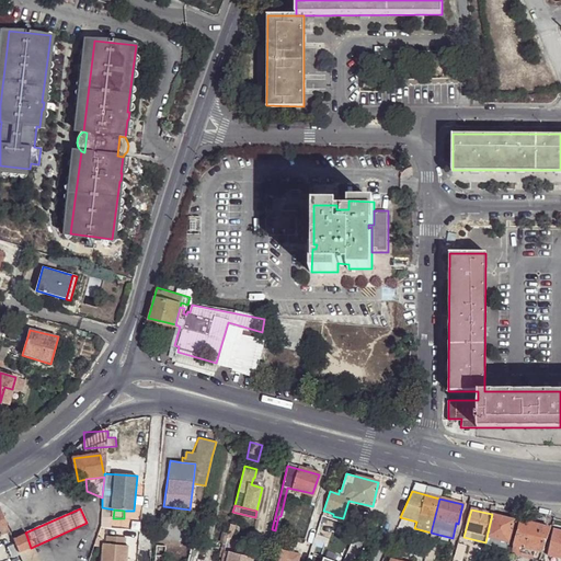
[(321,535),(323,525),(328,512),(323,511),(316,534),(321,535)]
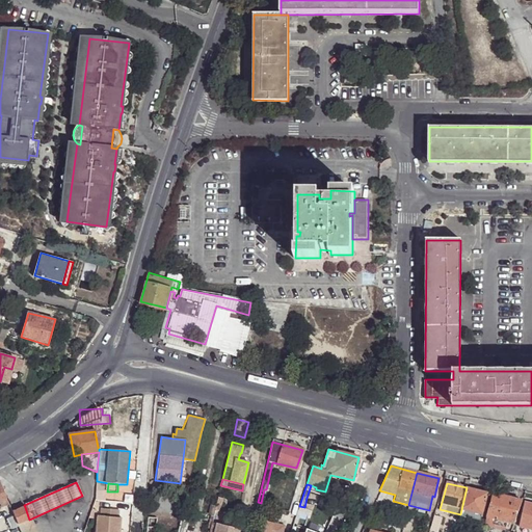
[(487,493),(467,487),(460,514),(467,516),(469,511),(482,514),(487,493)]
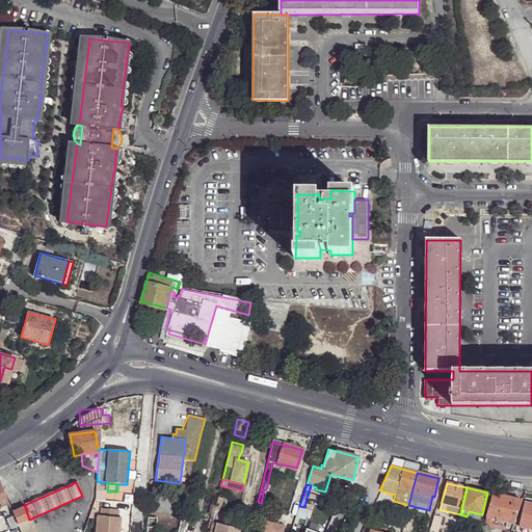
[(522,500),(493,494),(484,526),(505,530),(507,522),(513,523),(522,500)]
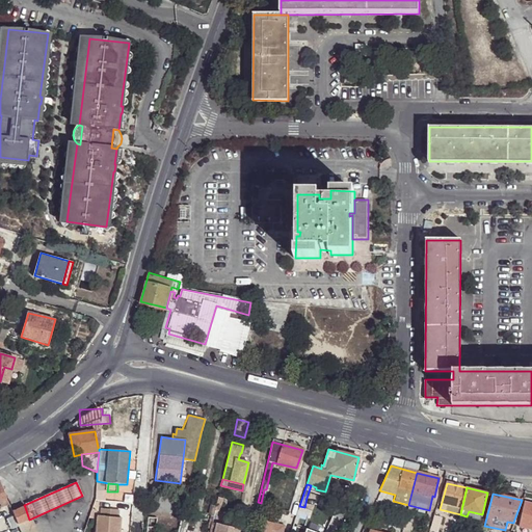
[(531,502),(526,501),(519,526),(531,529),(531,502)]
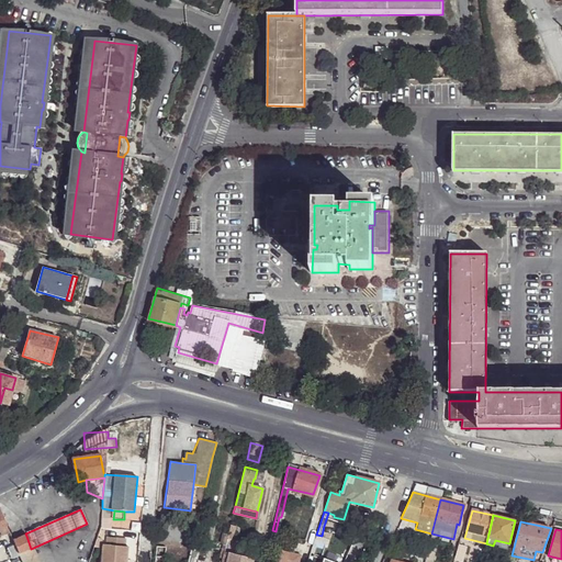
[(36,561),(31,549),(26,536),(12,542),(20,561),(36,561)]
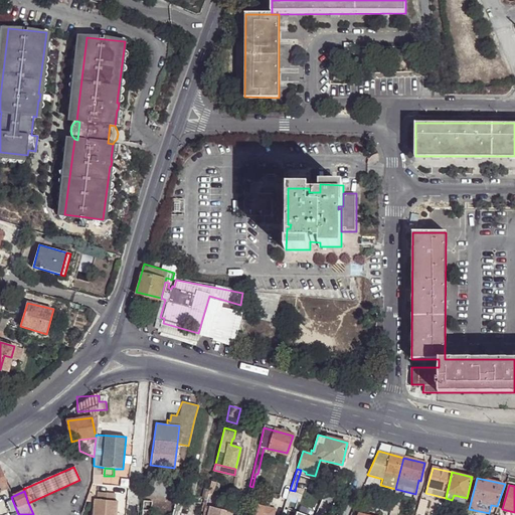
[(117,514),(118,502),(116,501),(117,494),(100,493),(99,501),(96,500),(95,514),(117,514)]
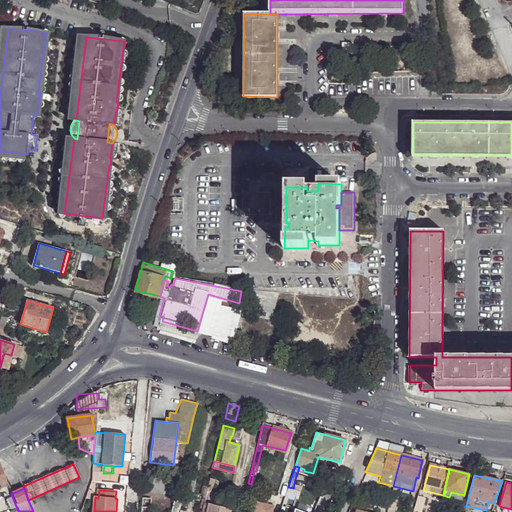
[(463,500),(464,495),(451,492),(449,497),(463,500)]
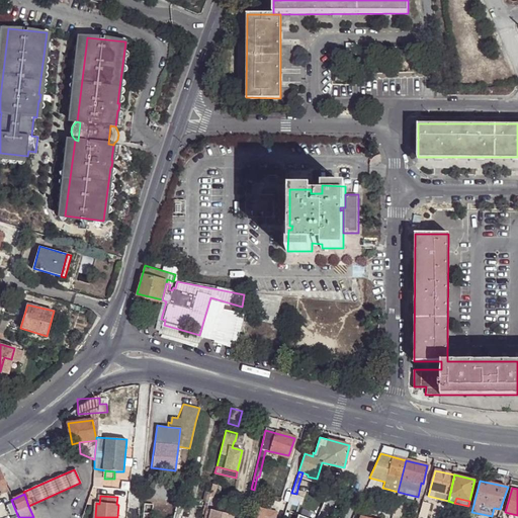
[(149,517),(151,504),(143,503),(141,517),(149,517)]
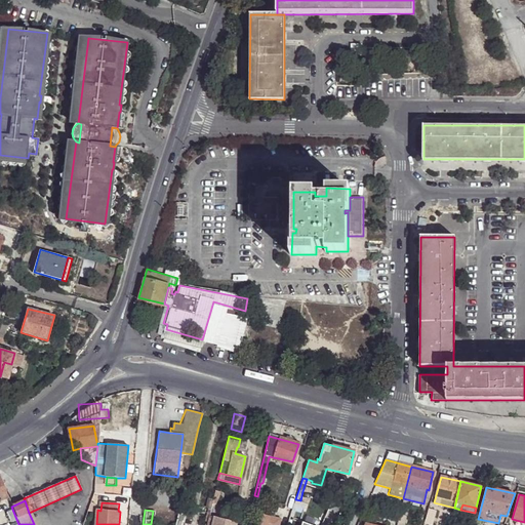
[(179,524),(182,521),(183,521),(185,514),(177,513),(174,524),(179,524)]
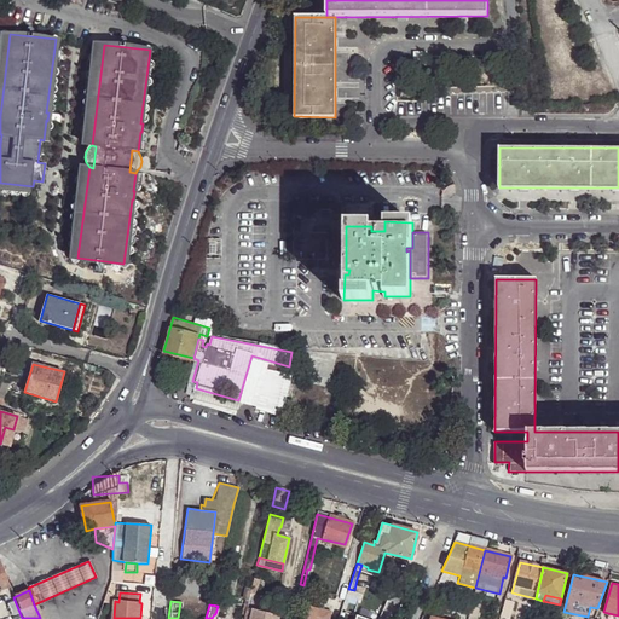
[(305,605),(301,618),(329,618),(333,611),(305,605)]
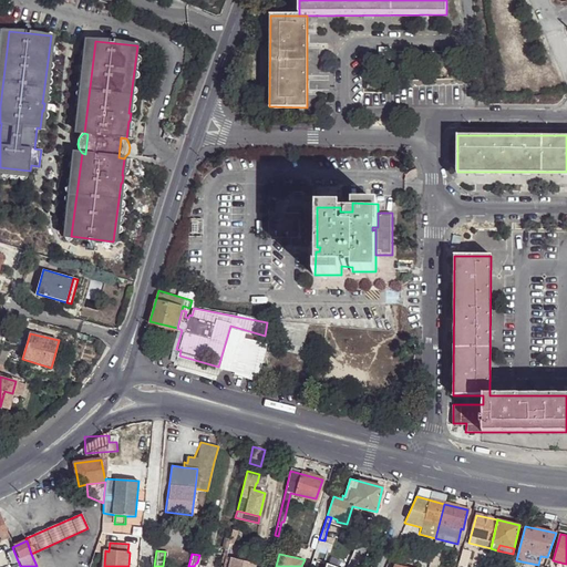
[(434,566),(437,556),(431,554),(428,566),(434,566)]
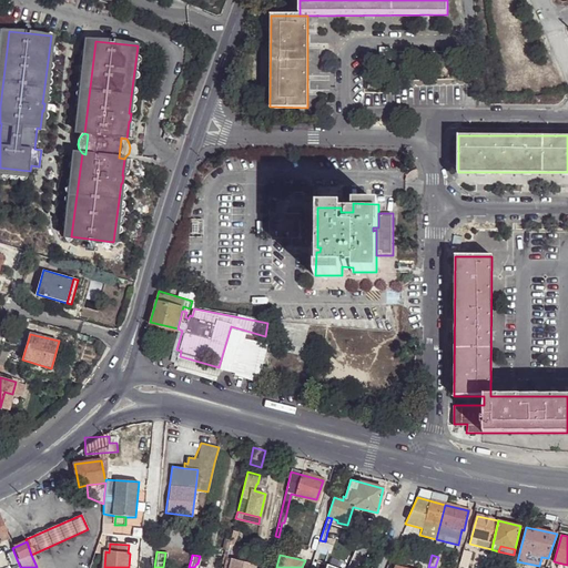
[(254,567),(255,565),(225,557),(224,563),(222,567),(254,567)]
